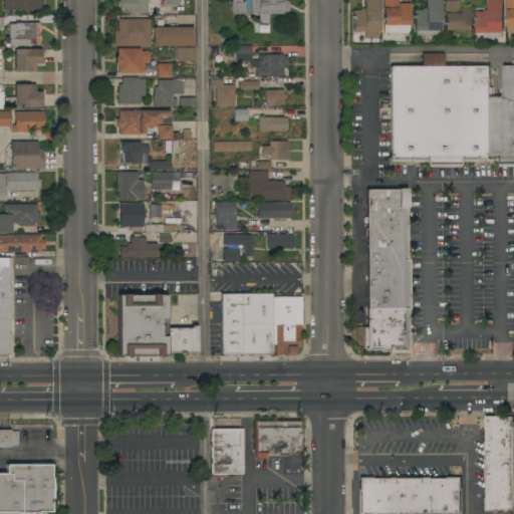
[(3,11),(2,0),(42,0),(43,10),(3,11)]
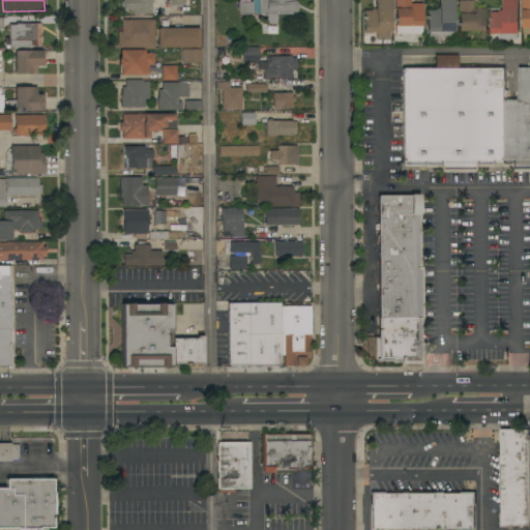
[(184,0),(184,5),(182,5),(182,7),(171,7),(171,6),(169,6),(169,0),(153,0),(153,1),(150,1),(151,15),(133,15),(133,11),(123,11),(122,0),(184,0)]
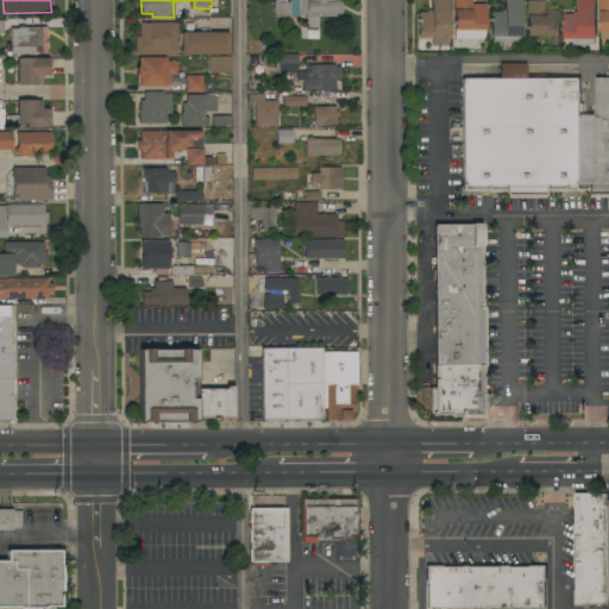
[(296,17),(296,0),(340,0),(340,13),(336,13),(336,18),(296,17)]
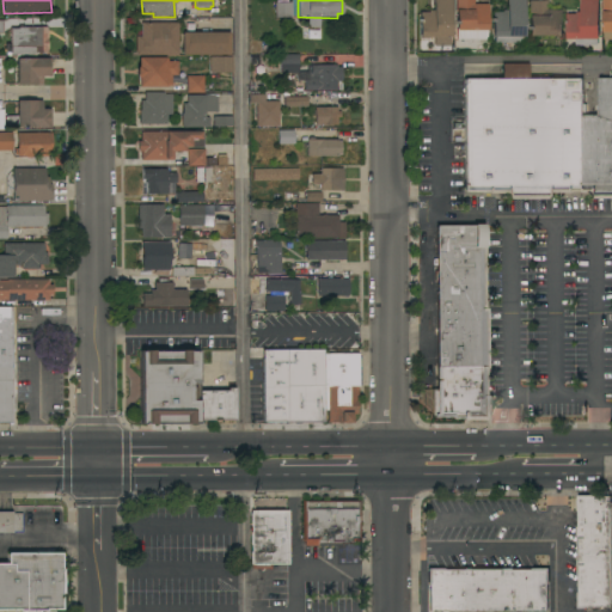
[(451,0),(451,37),(450,37),(450,47),(434,47),(434,37),(420,38),(418,12),(433,12),(433,0),(451,0)]
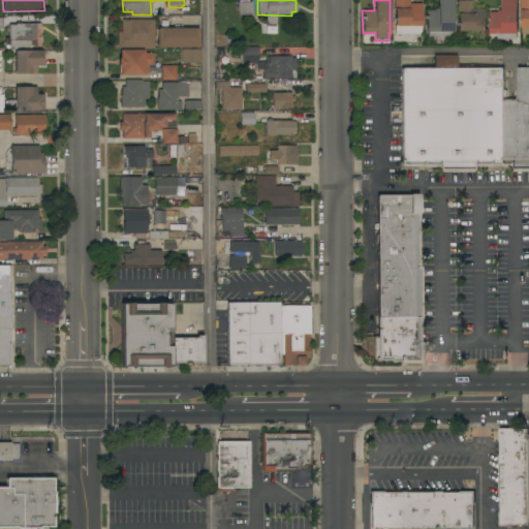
[(422,27),(421,27),(421,34),(395,35),(394,10),(393,0),(409,0),(409,4),(422,3),(422,27)]
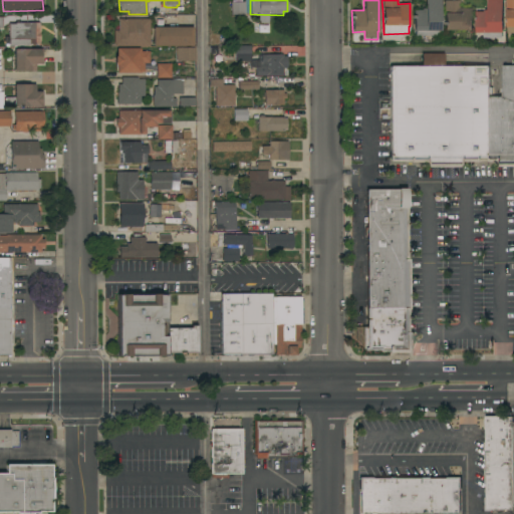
[(441,0),(441,31),(439,31),(439,36),(415,36),(415,31),(414,31),(414,10),(422,10),(422,8),(425,8),(425,0),(441,0)]
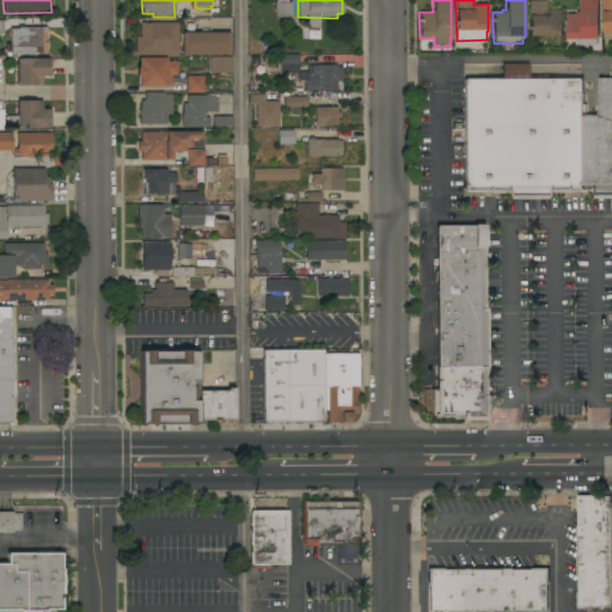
[(575,44),(575,51),(563,51),(563,37),(565,37),(565,14),(575,14),(575,12),(580,12),(580,0),(598,0),(598,38),(597,38),(597,44),(575,44)]
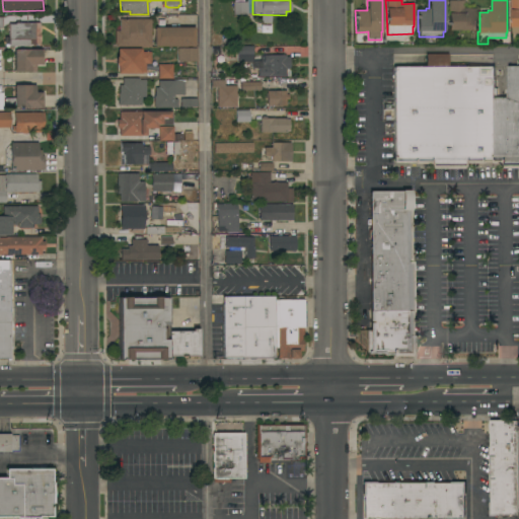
[(511,11),(510,11),(510,0),(518,0),(518,33),(512,33),(511,11)]
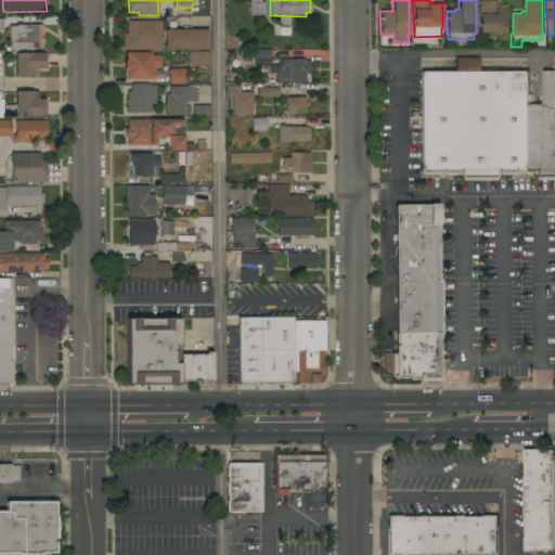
[(510,33),(479,33),(479,1),(495,1),(495,9),(500,9),(500,10),(507,10),(508,14),(510,33)]
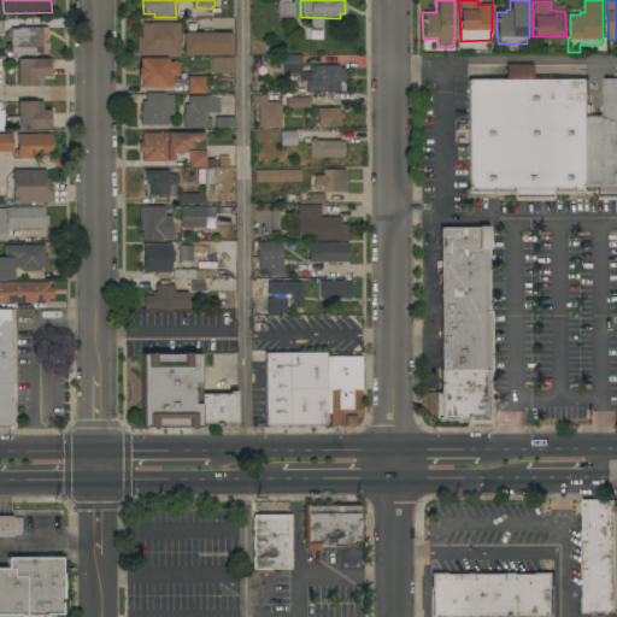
[(277,18),(276,4),(293,3),(293,18),(277,18)]
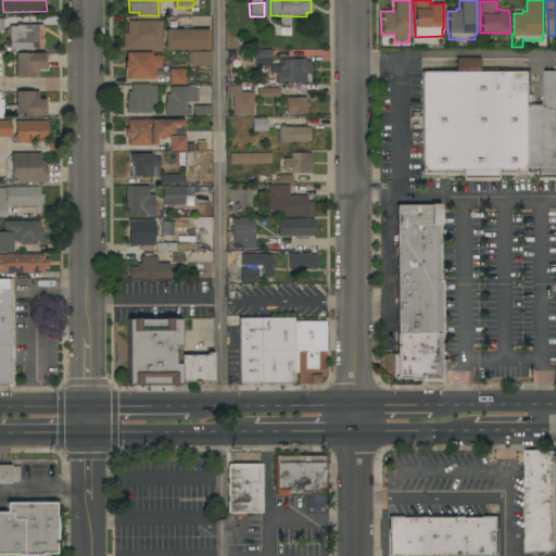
[(124,51),(124,47),(123,47),(123,33),(128,33),(128,21),(161,21),(162,51),(124,51)]
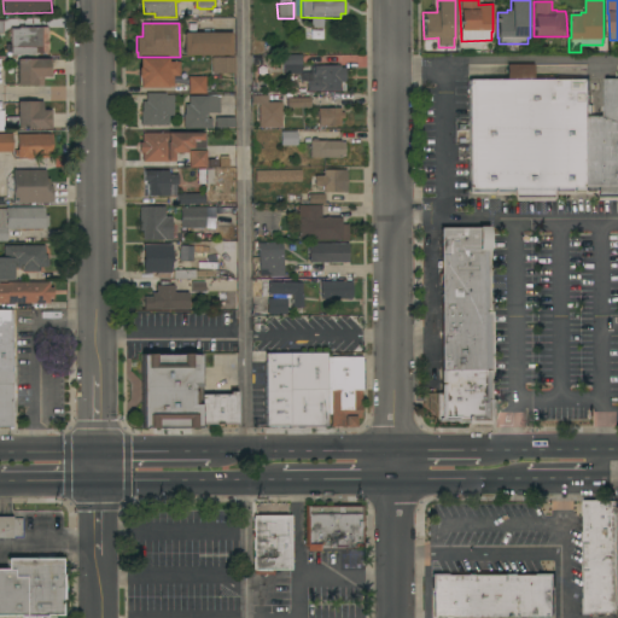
[(11,56),(11,29),(18,29),(18,28),(47,28),(47,53),(36,53),(36,56),(11,56)]
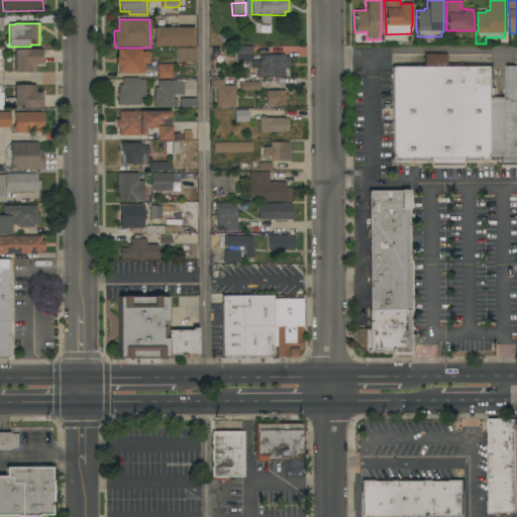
[(153,46),(153,27),(194,27),(194,46),(153,46)]
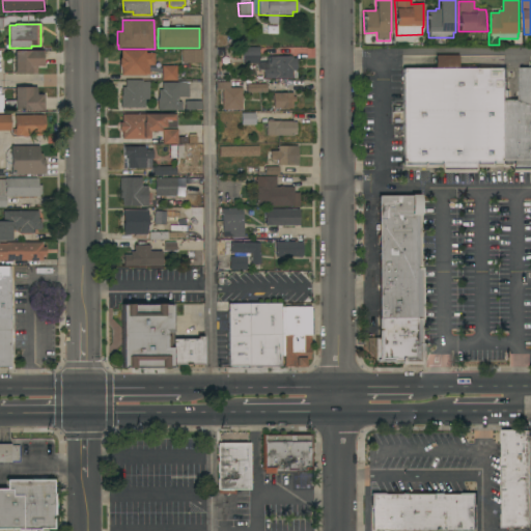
[(242,64),(242,48),(258,47),(258,63),(242,64)]
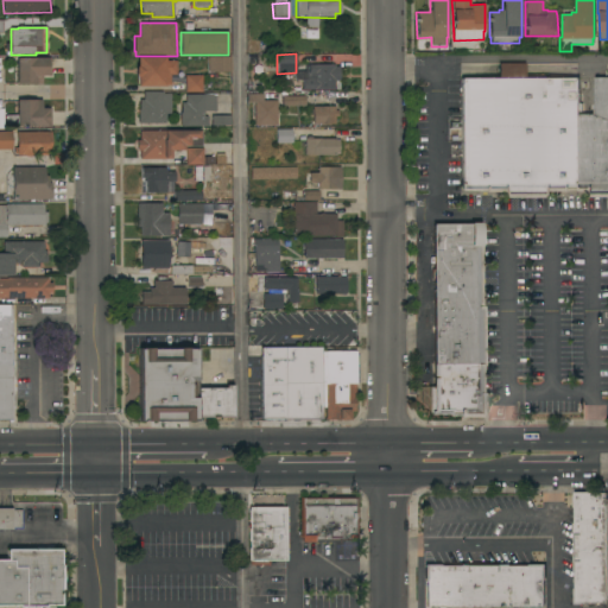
[(209,74),(208,57),(229,56),(230,73),(209,74)]
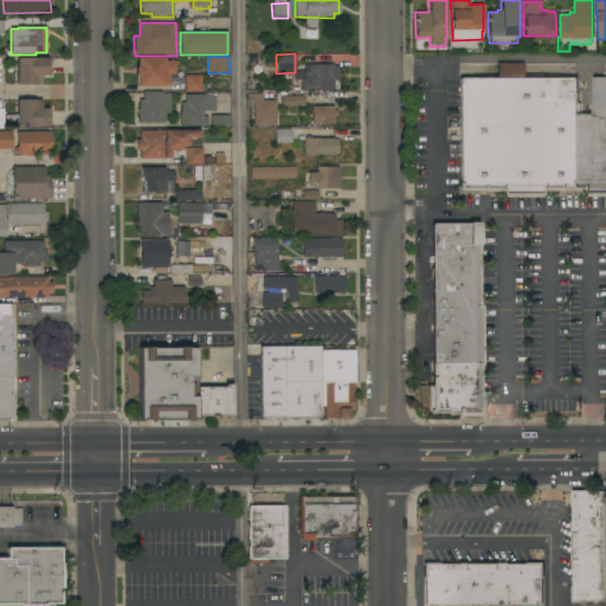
[(169,85),(162,85),(162,86),(136,86),(136,77),(135,77),(135,66),(136,66),(136,57),(163,57),(163,59),(166,59),(166,60),(175,60),(175,75),(169,75),(169,85)]
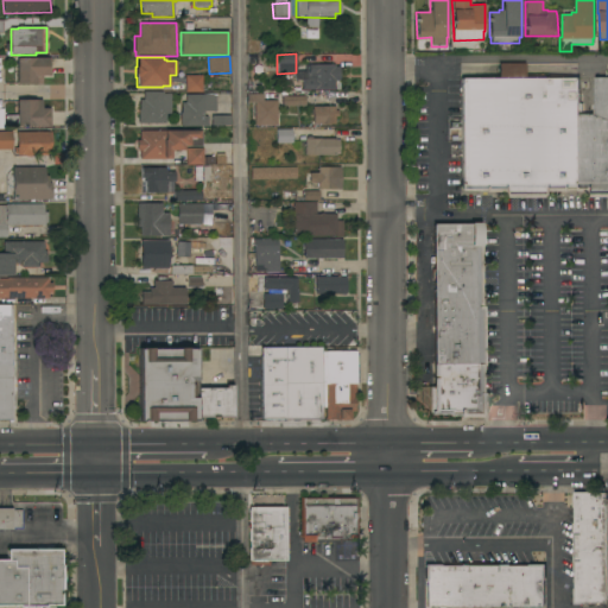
[(17,58),(48,58),(50,58),(50,76),(40,76),(40,86),(33,86),(33,84),(17,84),(17,58)]
